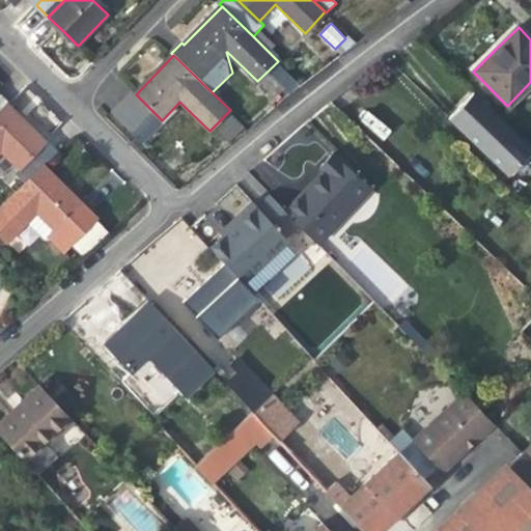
[(281,65),(270,75),(287,93),(298,84),(281,65)]
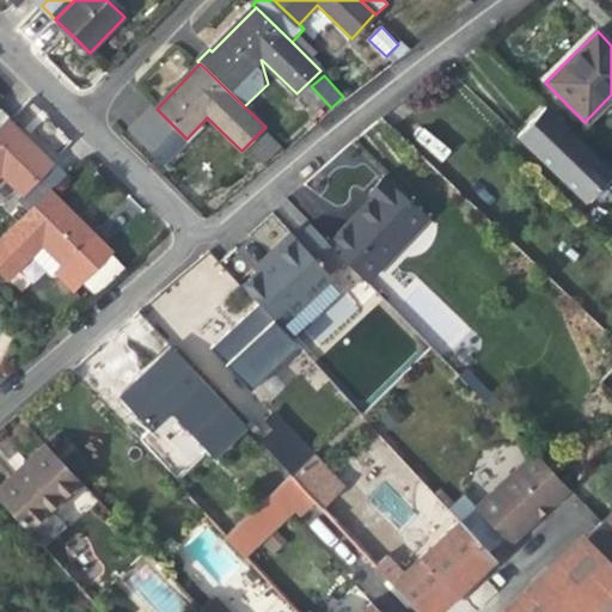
[(611,177),(611,169),(550,105),(519,135),(586,203),(611,177)]
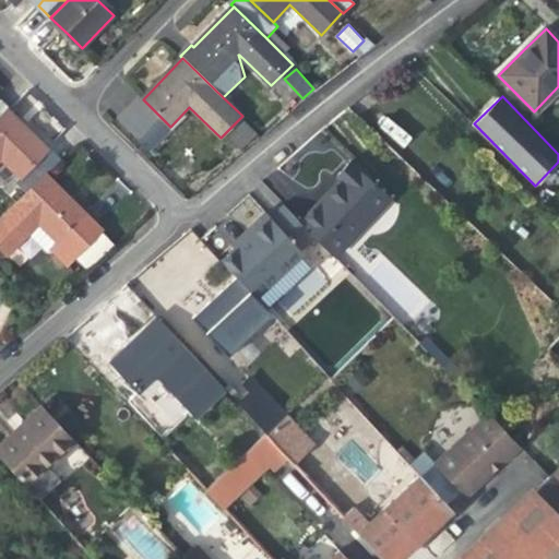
[(137,145),(163,119),(143,99),(140,97),(114,123),(137,145)]
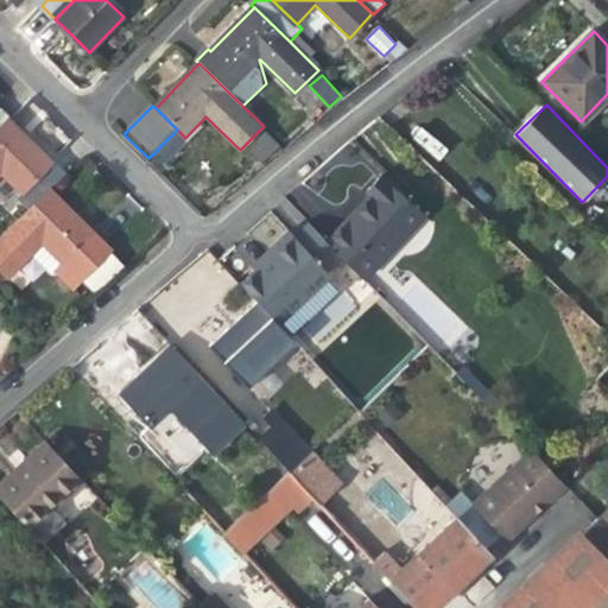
[(0,130),(12,119),(0,107),(0,130)]
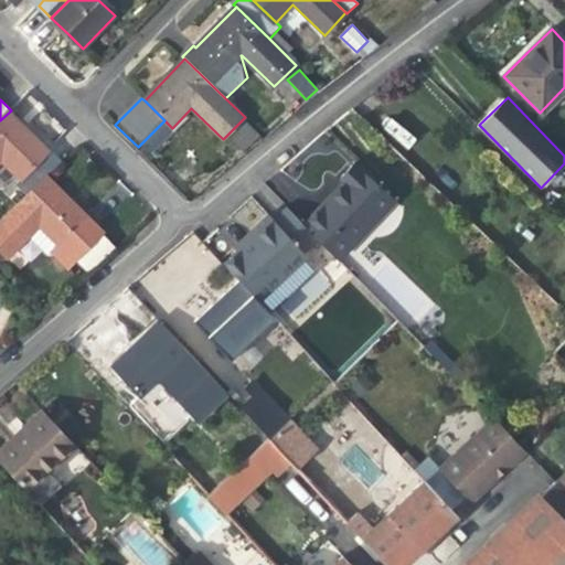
[(20,178),(43,153),(50,148),(29,128),(11,110),(0,120),(0,160),(2,159),(20,178)]
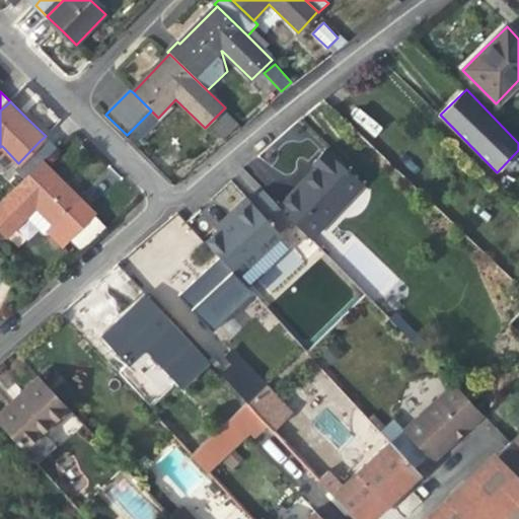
[(240,123),(225,107),(209,124),(224,139),(240,123)]
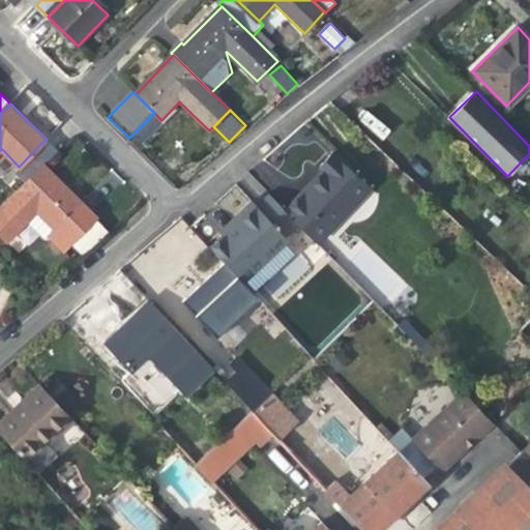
[(59,151),(47,139),(40,144),(54,157),(59,151)]
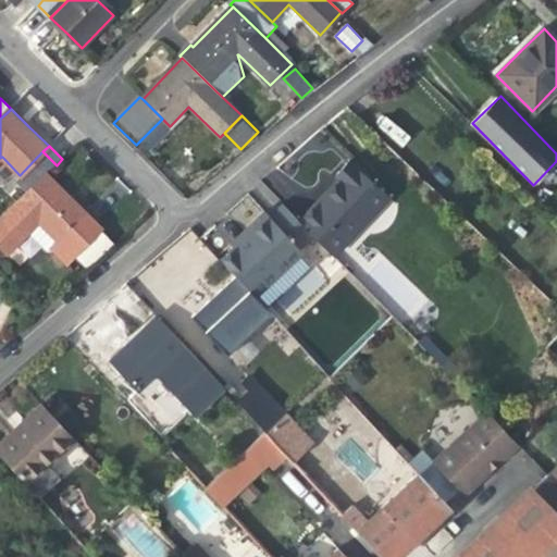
[(57,165),(42,151),(20,175),(15,180),(28,194),(48,174),(57,165)]
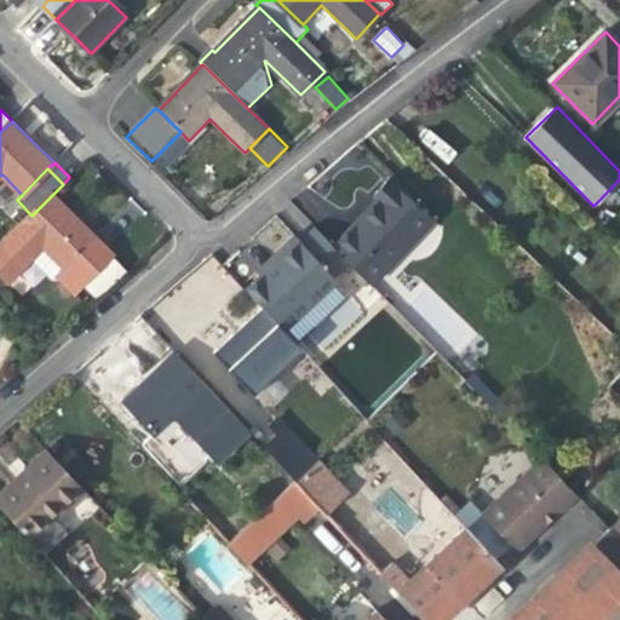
[(367,282),(431,220),(390,177),(373,193),(378,199),(359,217),(329,244),(351,267),(367,282)]
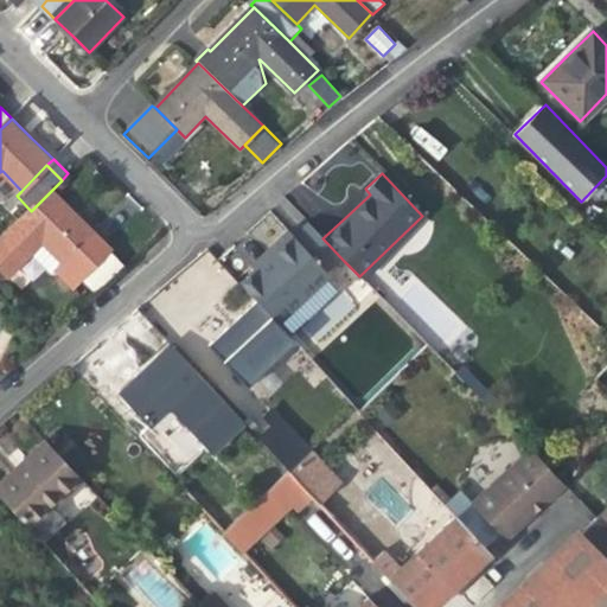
[(64,262),(90,235),(95,230),(76,212),(52,190),(31,211),(0,242),(0,267),(8,276),(43,241),(64,262)]
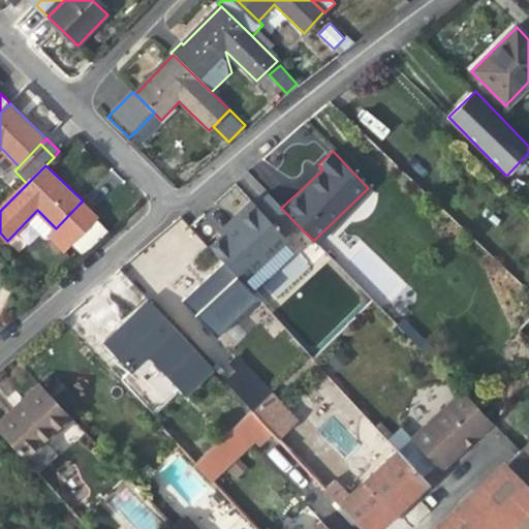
[(318,246),(373,193),(368,188),(313,241),(318,246)]
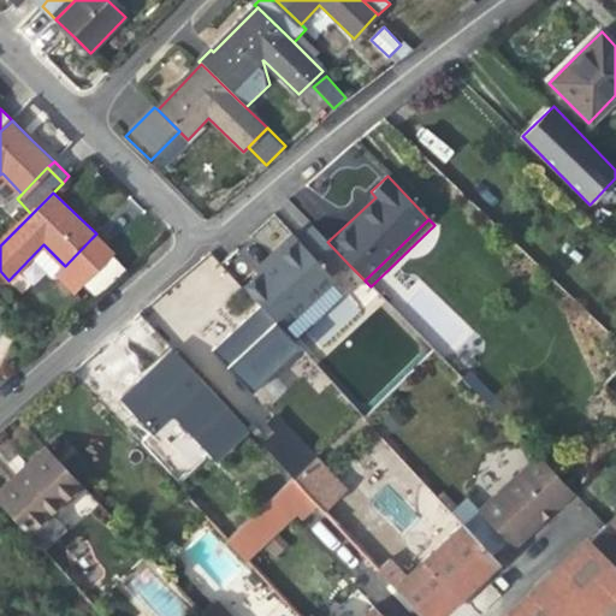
[(314,227),(297,243),(333,280),(349,265),(327,242),(314,227)]
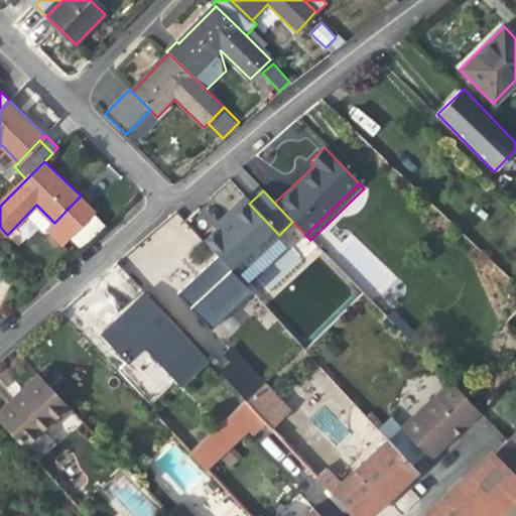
[(91,206),(81,196),(77,200),(87,210),(91,206)]
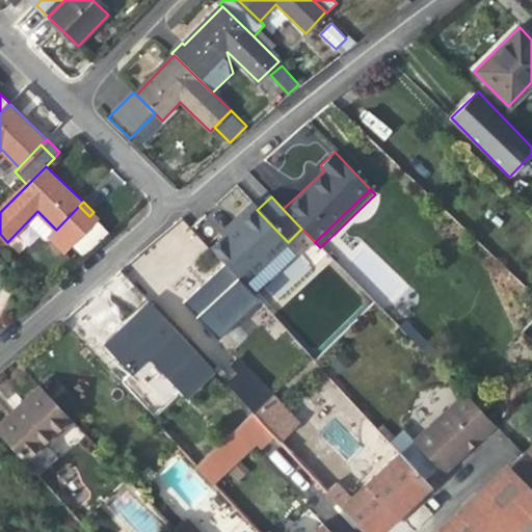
[(291,245),(288,242),(257,210),(253,205),(238,219),(219,237),(222,240),(210,251),(223,264),(245,288),(291,245)]
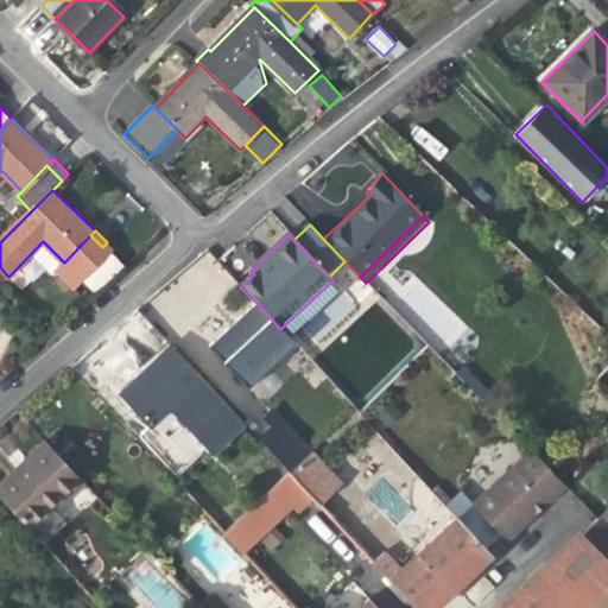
[(102,247),(90,235),(64,263),(59,267),(70,279),(102,247)]
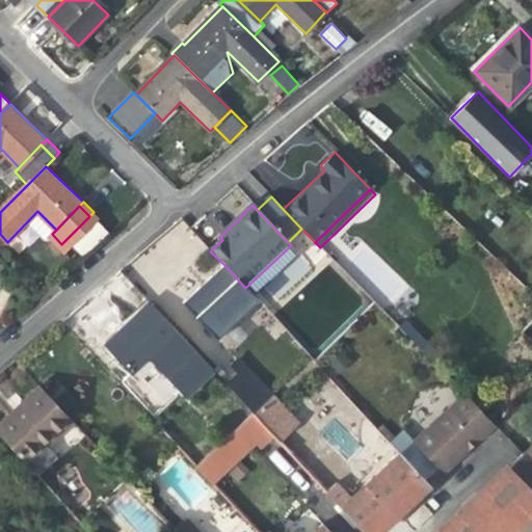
[(257,299),(245,288),(223,264),(207,280),(209,282),(201,290),(198,287),(182,302),(215,338),(257,299)]
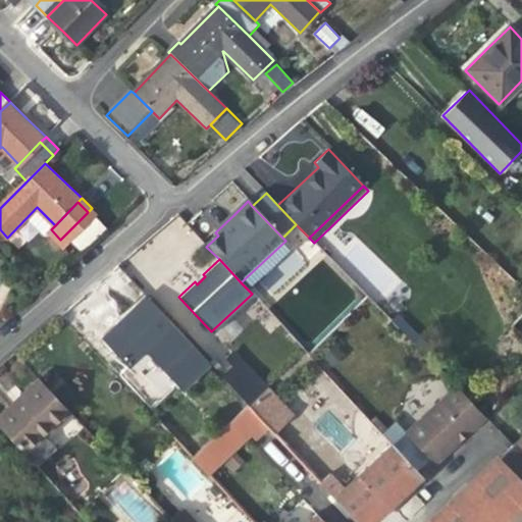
[(199,278),(195,281),(197,284),(205,276),(203,274),(199,278)]
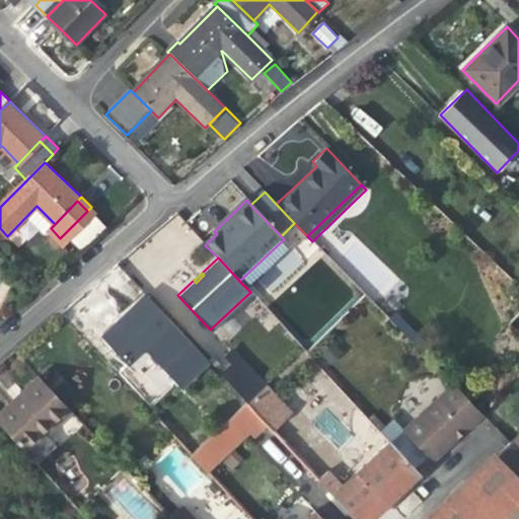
[(207,361),(145,295),(126,313),(102,335),(128,362),(144,347),(180,386),(207,361)]
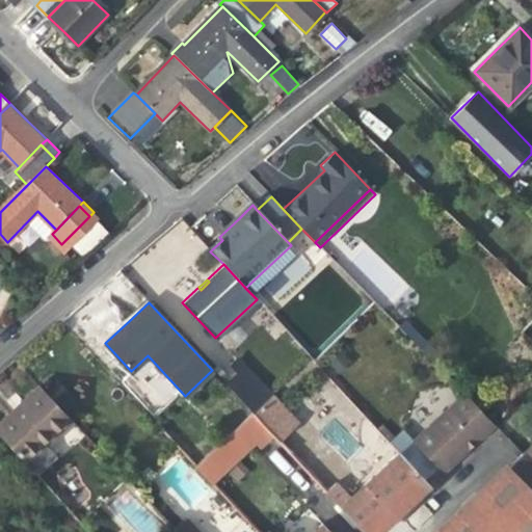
[(401,328),(440,366),(446,361),(407,322),(401,328)]
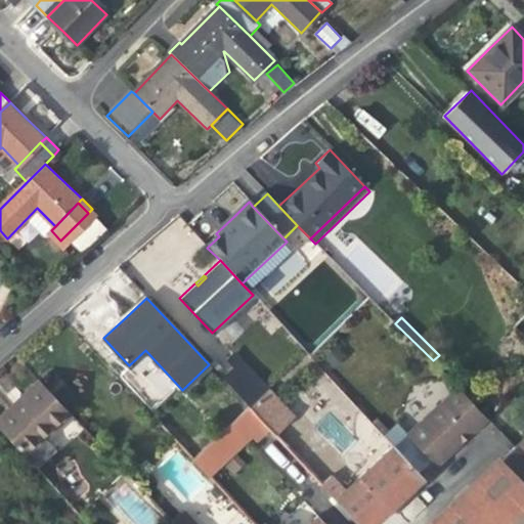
[(224,382),(249,407),(268,390),(244,363),(224,382)]
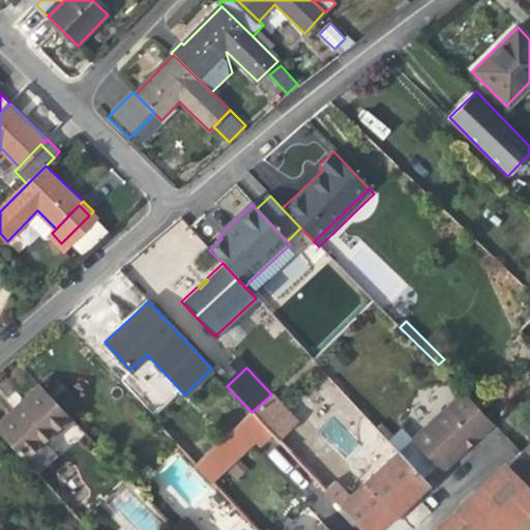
[(38,384),(23,400),(27,405),(0,429),(0,434),(26,462),(71,420),(38,384)]
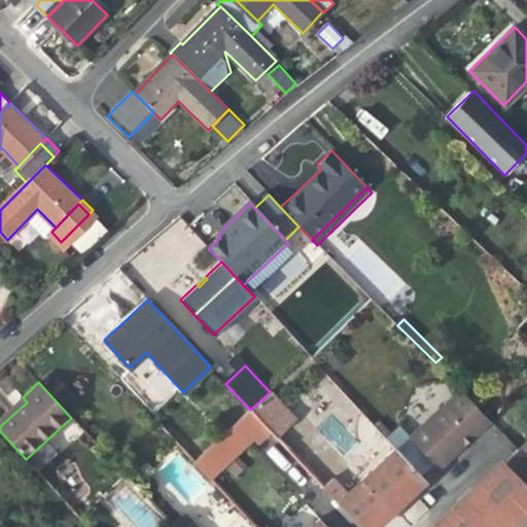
[(455,388),(431,411),(463,445),(487,422),(455,388)]
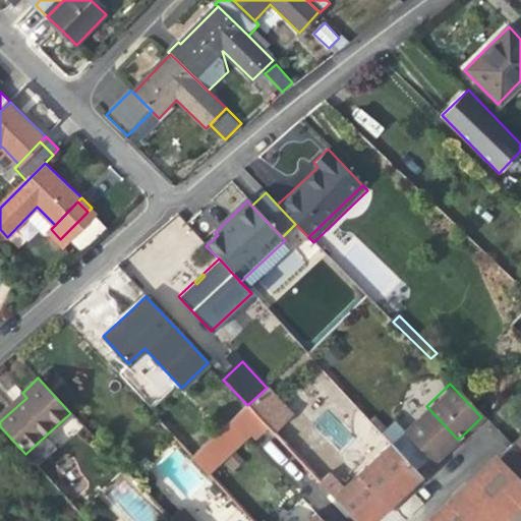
[(291,414),(267,388),(247,405),(250,408),(263,421),(283,443),(293,432),(284,422),(291,414)]
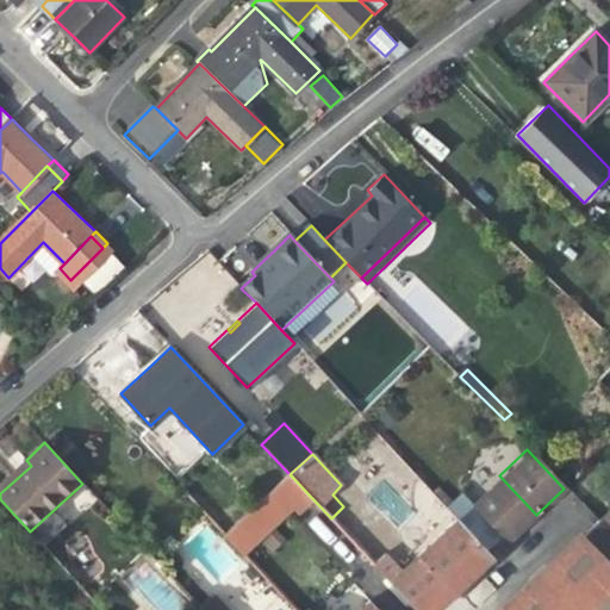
[(0,483),(0,493),(31,466),(26,460),(18,467),(0,483)]
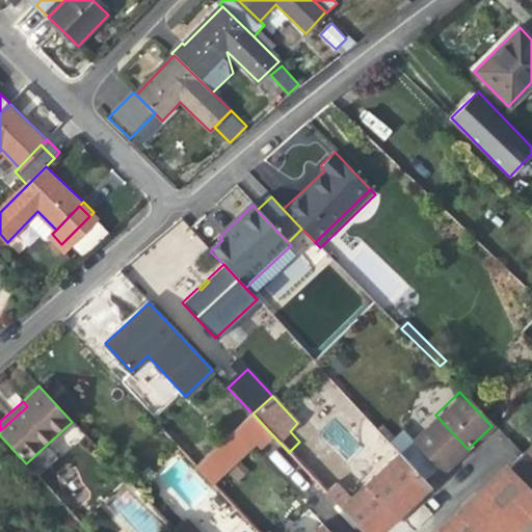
[(407,440),(430,463),(437,472),(440,474),(455,460),(468,449),(435,415),(407,440)]
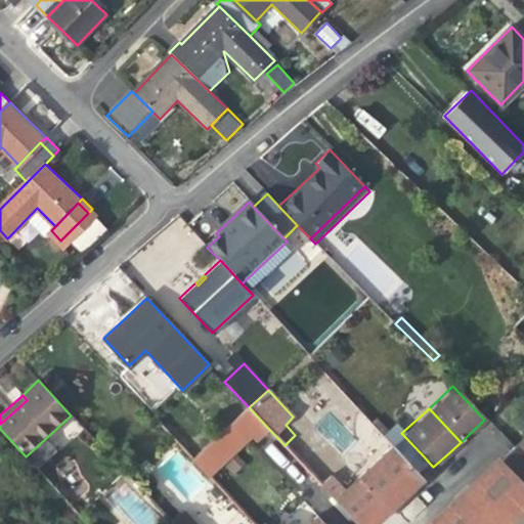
[(253,434),(264,424),(252,410),(241,421),(253,434)]
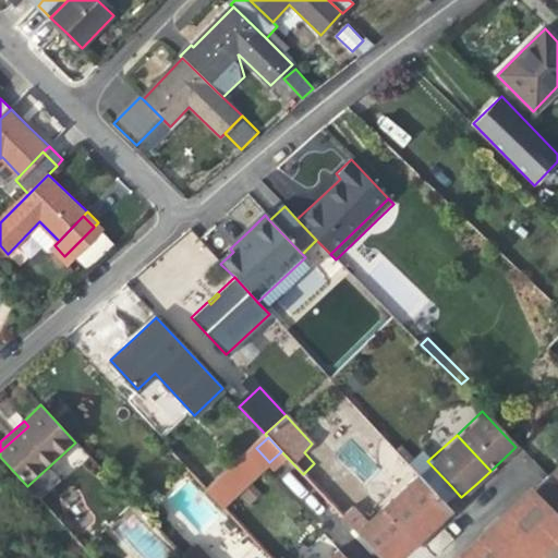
[(226,470),(205,488),(225,509),(245,490),(226,470)]
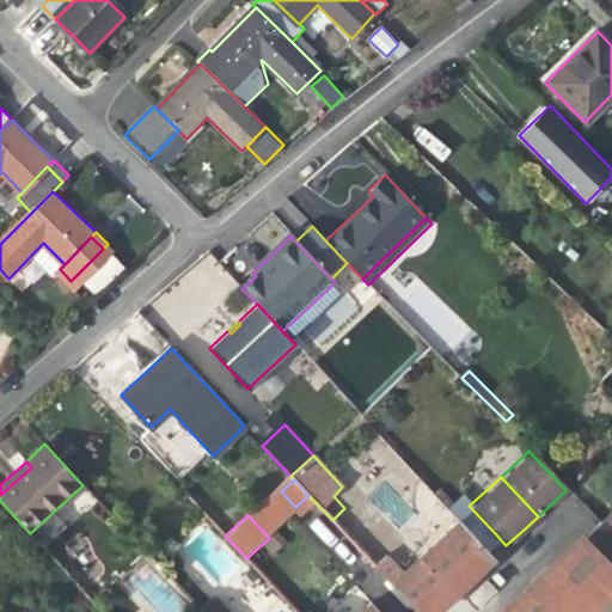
[(375,567),(417,611),(434,611),(460,588),(494,557),(491,554),(483,544),(459,520),(404,570),(392,557),(375,567)]
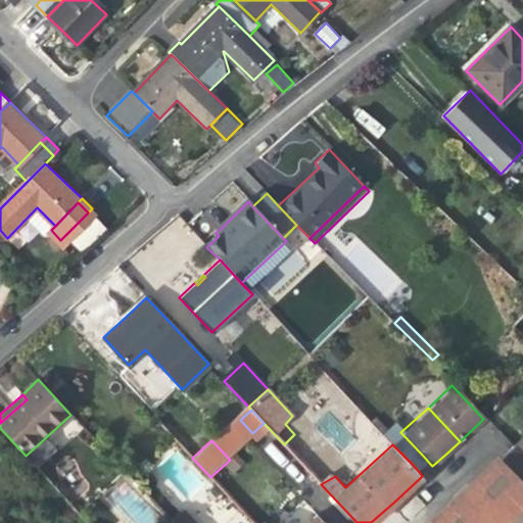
[(522,453),(515,444),(500,459),(522,481),(522,453)]
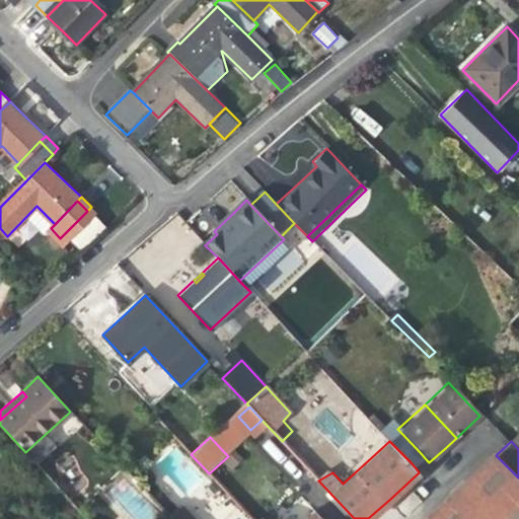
[(417,469),(427,460),(420,452),(410,461),(417,469)]
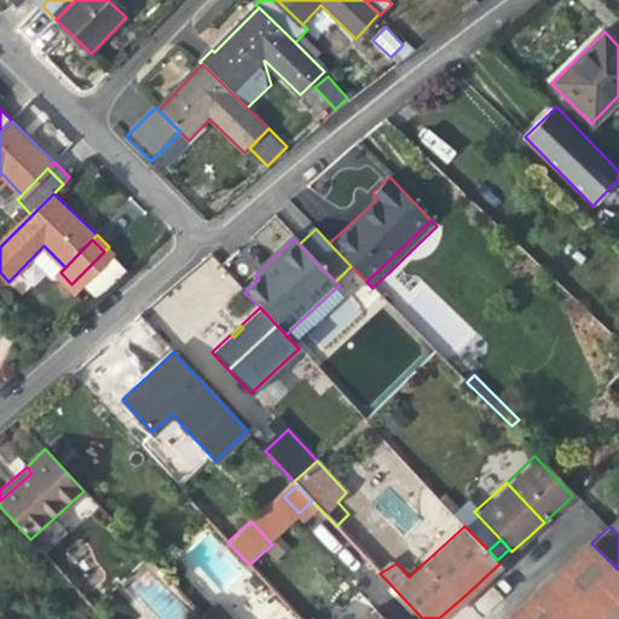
[(618,618),(618,570),(591,543),(508,618),(618,618)]
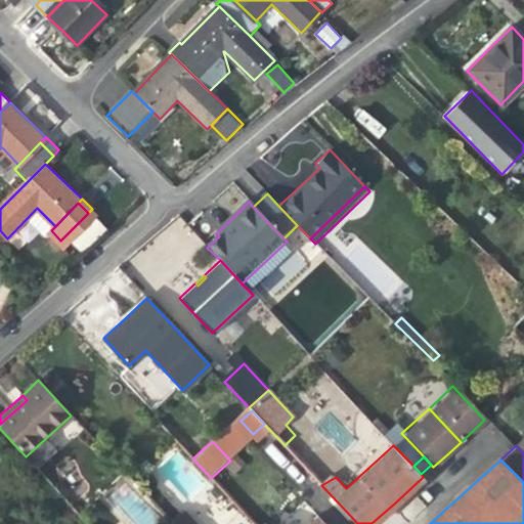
[(169,522),(171,523),(197,523),(183,509),(169,522)]
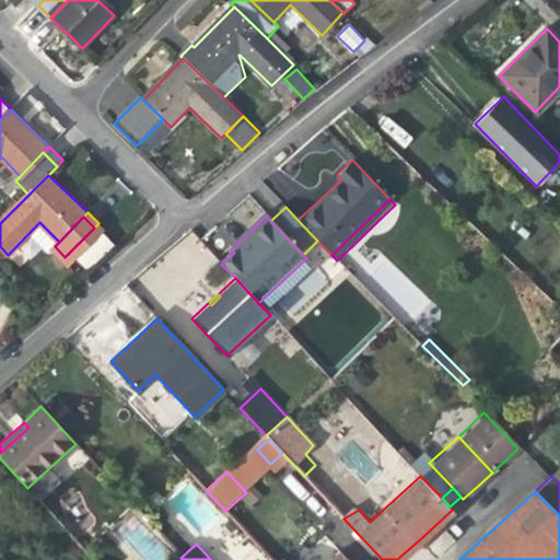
[(347,559),(338,550),(326,559),(347,559)]
